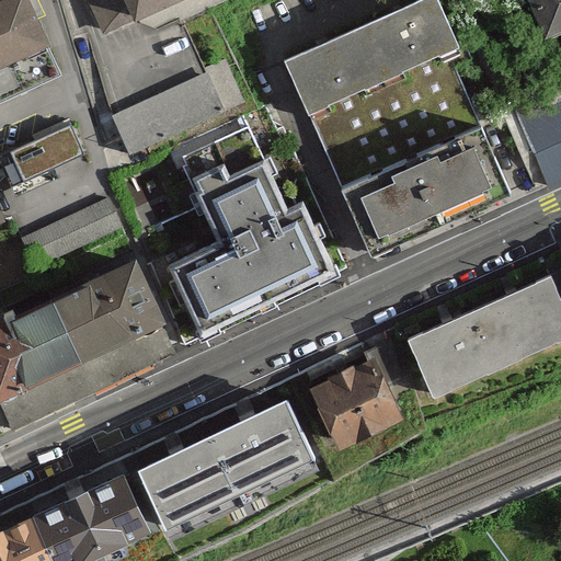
[(2,0),(0,1),(0,102),(63,75),(27,0),(2,0)]
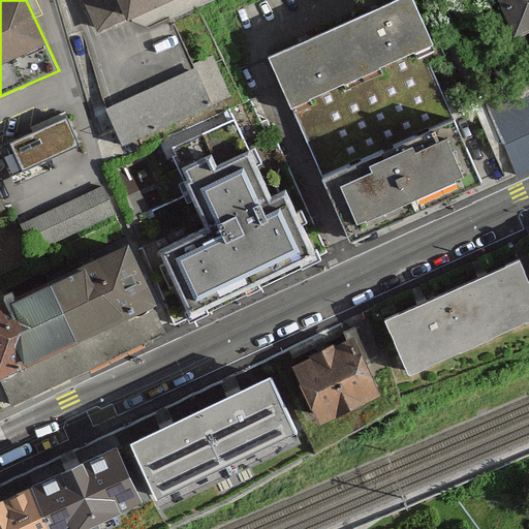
[(123,0),(82,0),(97,32),(131,18),(123,0)]
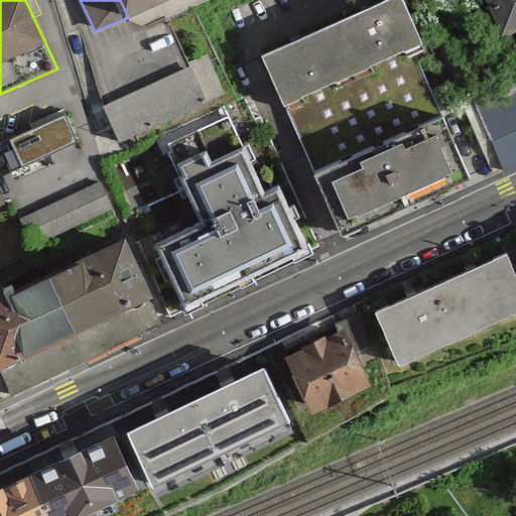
[(120,0),(128,17),(164,0),(120,0)]
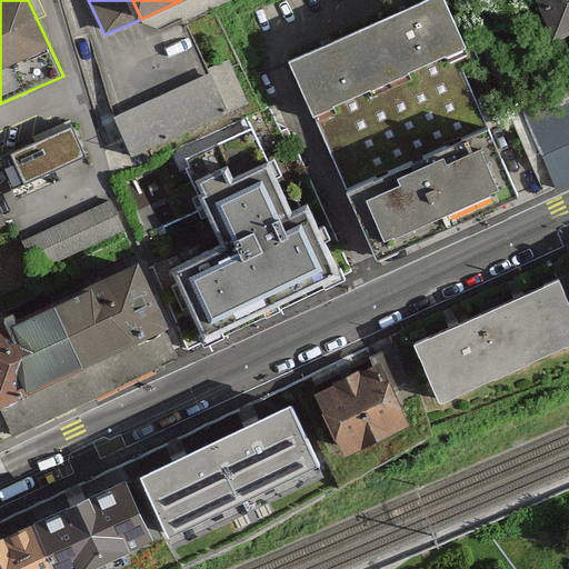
[(442,0),(416,0),(288,56),(312,113),(463,47),(442,0)]
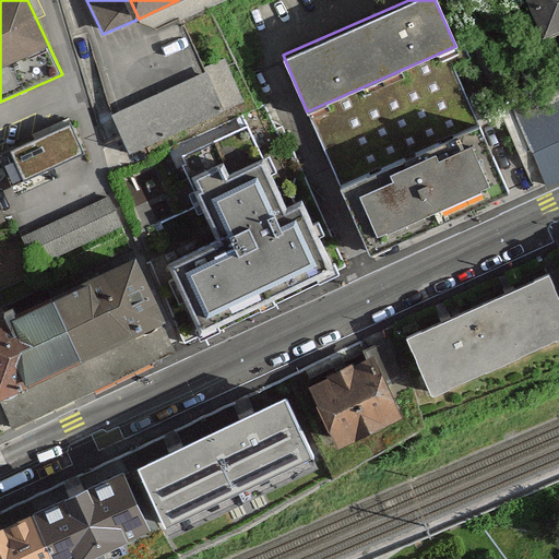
[(558,30),(558,0),(531,0),(545,36),(558,30)]
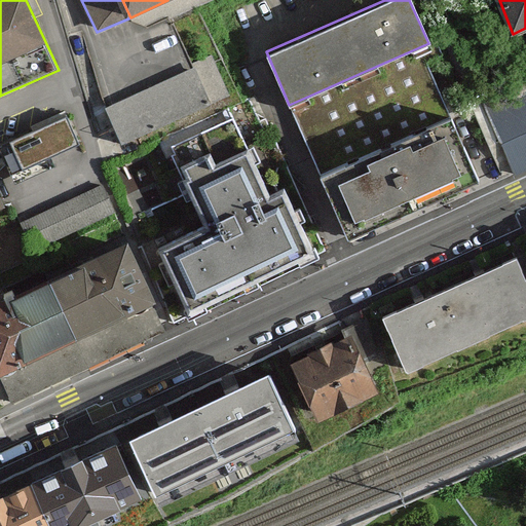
[(87,60),(125,145),(232,99),(213,54),(189,64),(171,23),(87,60)]
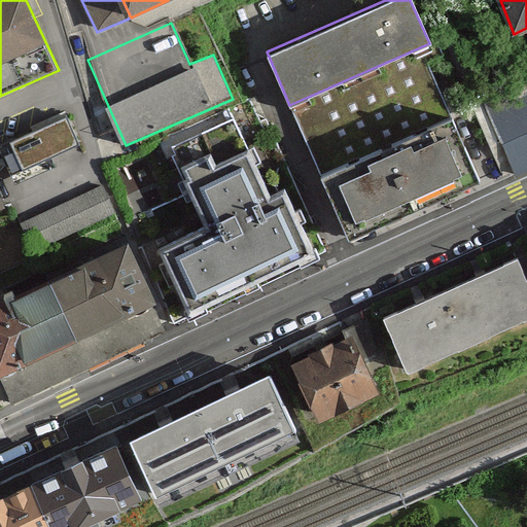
[(526,79),(476,104),(513,173),(526,168),(526,79)]
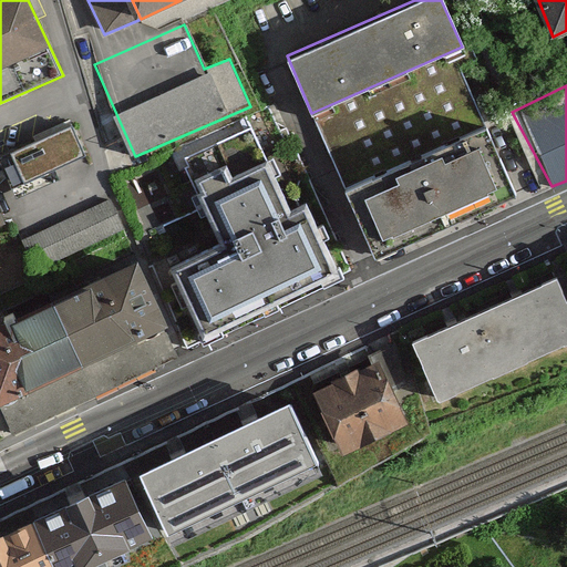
[(339,176),(374,257),(517,195),(483,114),(339,176)]
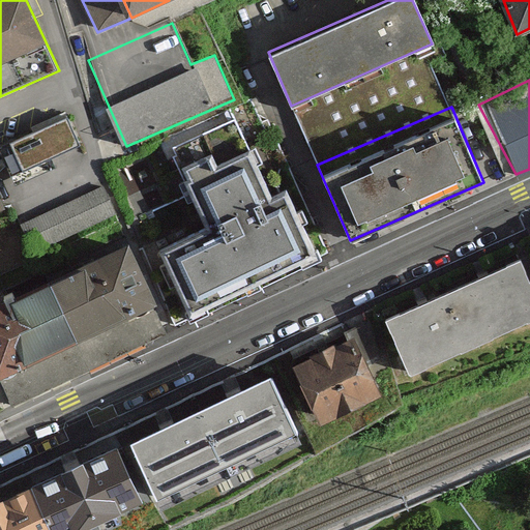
[(156,243),(190,318),(319,259),(284,184),(269,190),(234,116),(168,147),(202,223),(156,243)]
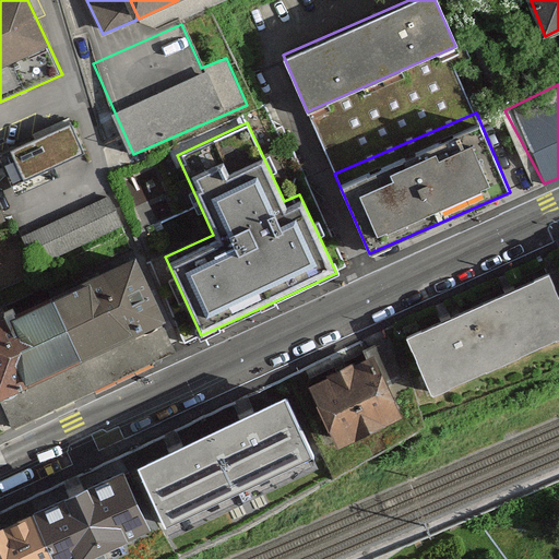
[(71,127),(11,152),(23,179),(83,153),(71,127)]
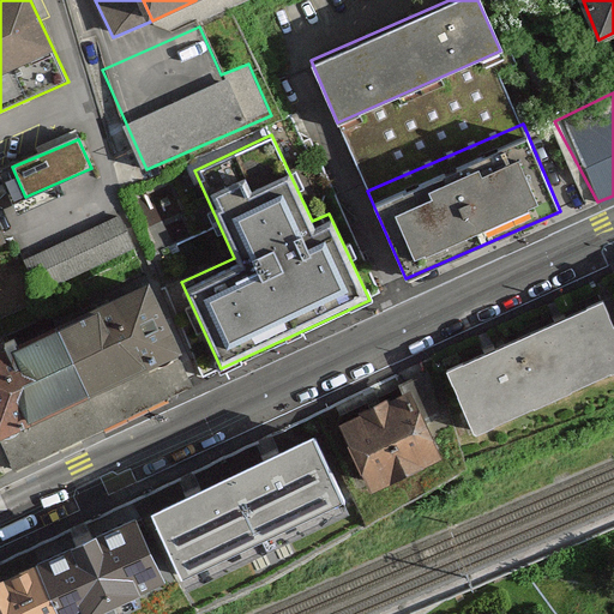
[(118,216),(20,260),(35,292),(132,247),(118,216)]
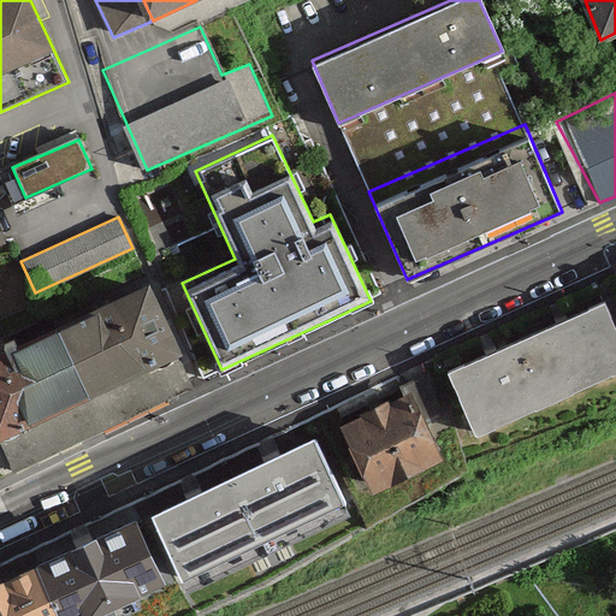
[(144,277),(51,319),(82,389),(176,347),(144,277)]
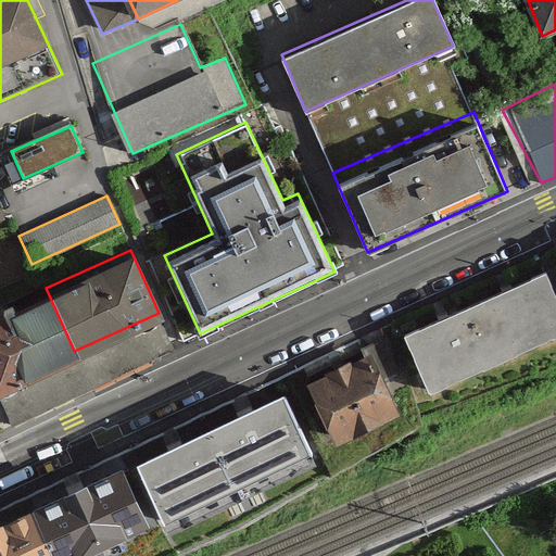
[(555,330),(555,295),(544,269),(404,333),(429,389),(555,330)]
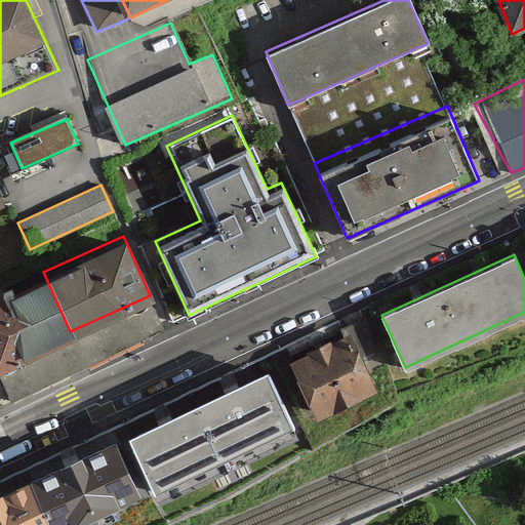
[(0,291),(0,362),(70,331),(43,272),(0,291)]
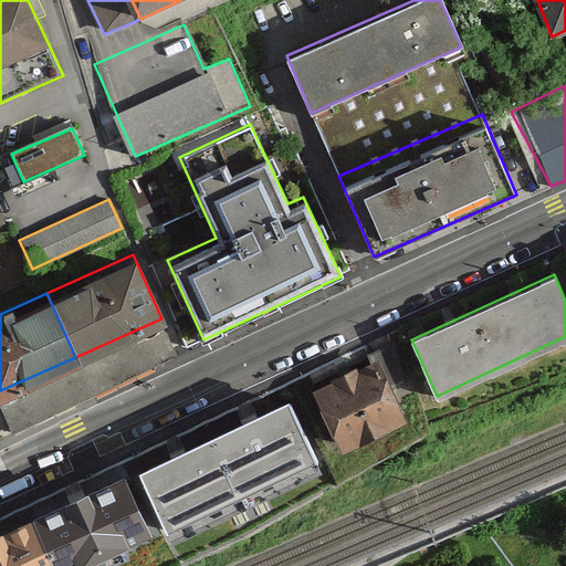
[(406,420),(379,359),(304,391),(331,452),(406,420)]
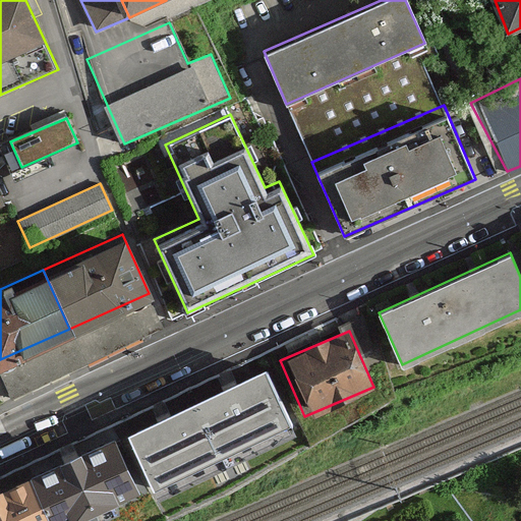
[(223,457),(291,426),(267,355),(190,390),(223,457)]
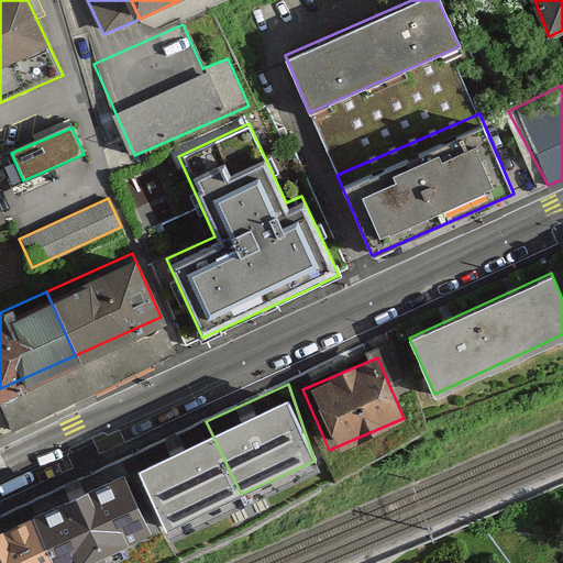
[(172,526),(241,494),(206,421),(139,454),(172,526)]
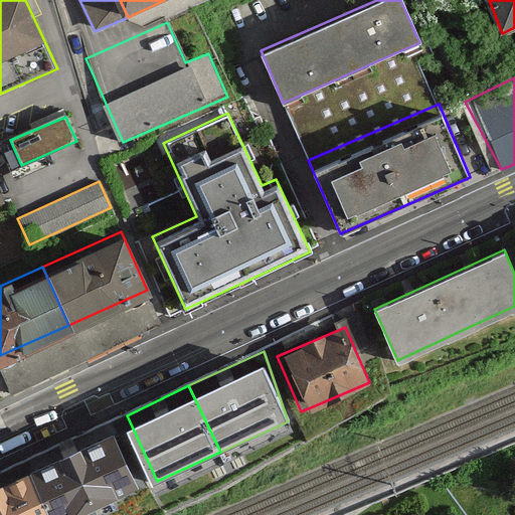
[(51,514),(73,514),(134,487),(107,430),(29,466),(51,514)]
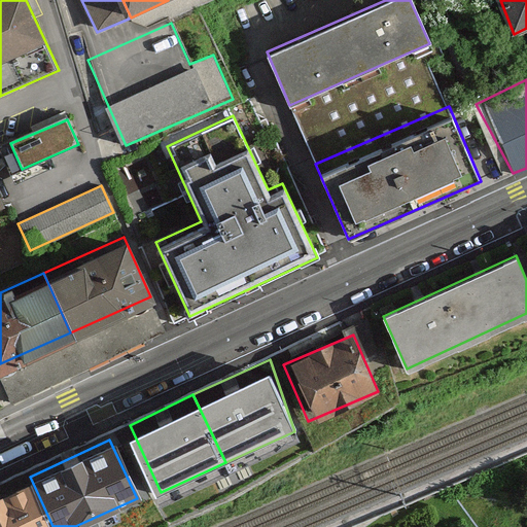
[(0,526),(53,526),(30,477),(0,490),(0,526)]
